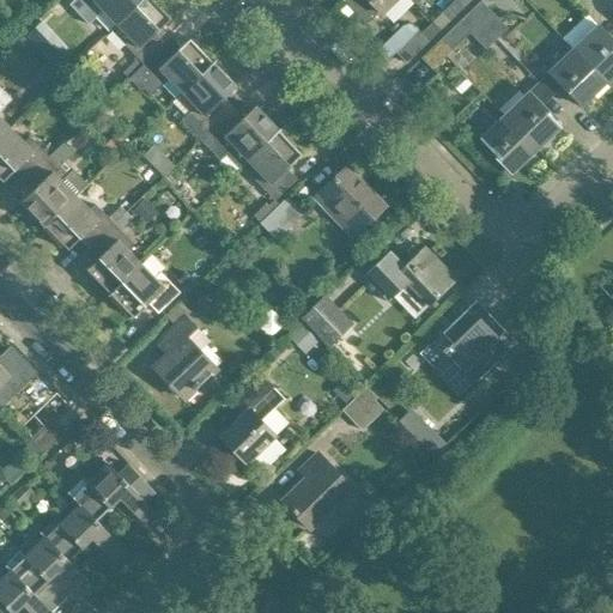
[(74,0),(70,5),(89,24),(107,7),(121,23),(144,0),(74,0)]
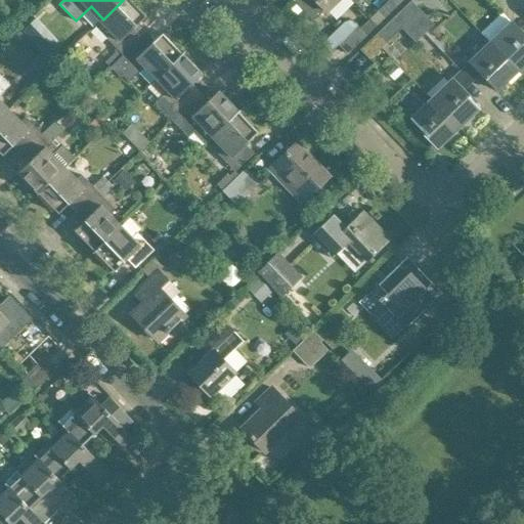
[(97,26),(125,54),(142,38),(141,37),(146,33),(145,32),(144,33),(136,26),(146,16),(130,0),(123,0),(103,19),(97,26)]
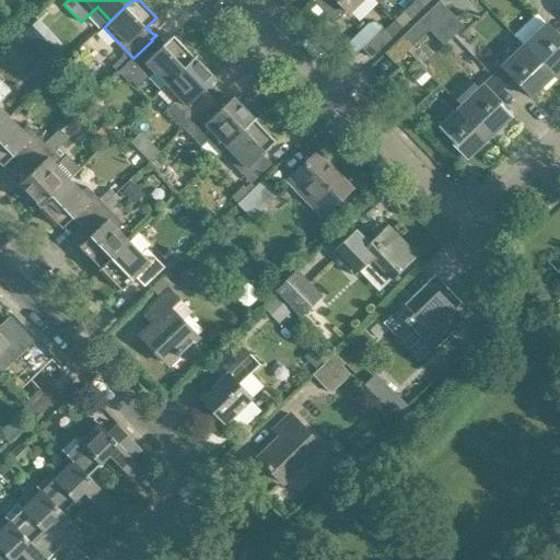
[(349,13),(363,0),(313,0),(335,23),(347,11),(349,13)]
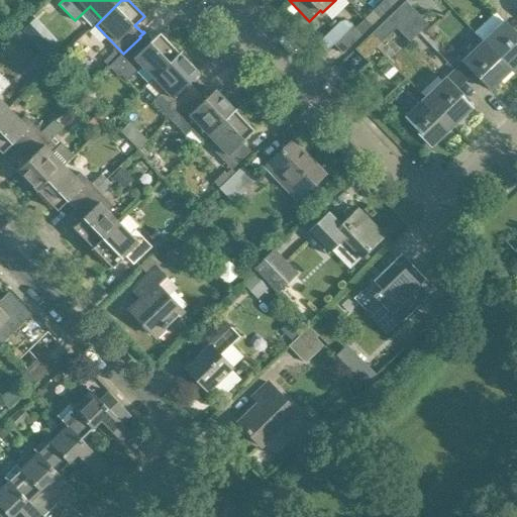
[(390,8),(384,1),(374,11),(380,17),(390,8)]
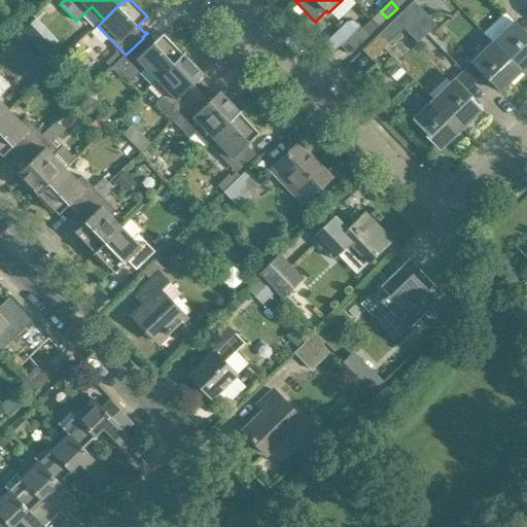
[(414,1),(405,9),(427,33),(435,25),(414,1)]
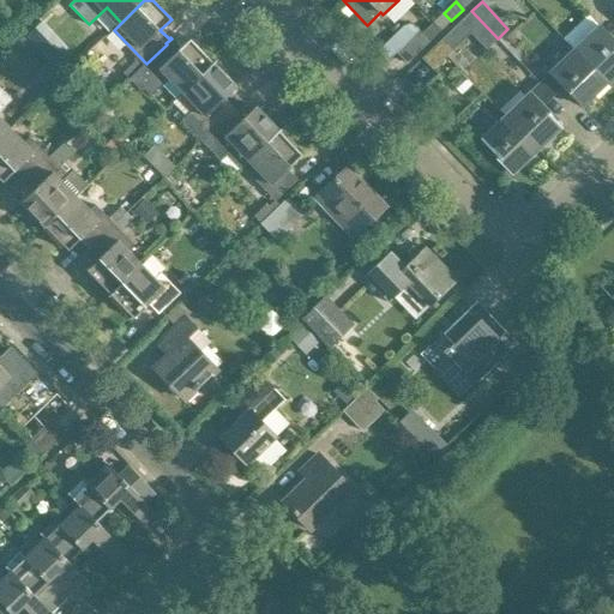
[(471,11),(446,36),(457,47),(470,34),(486,49),(498,38),(471,11)]
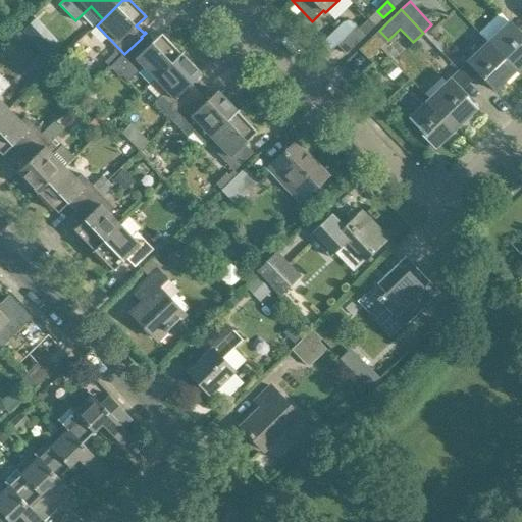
[(341,42),(337,45),(346,54),(375,25),(368,18),(358,29),(356,27),(349,34),(340,25),(331,33),(341,42)]
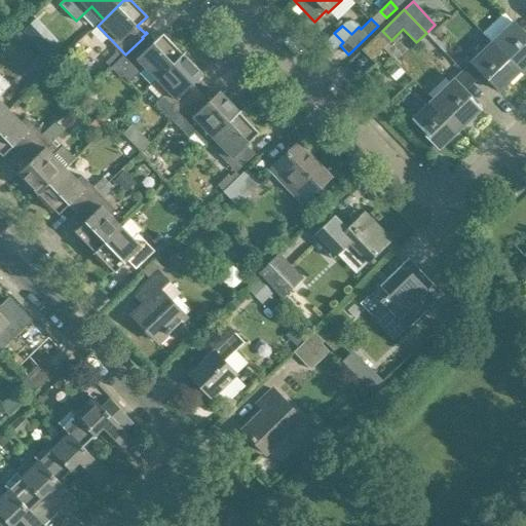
[(525,36),(513,22),(492,41),(520,71),(525,65),(525,36)]
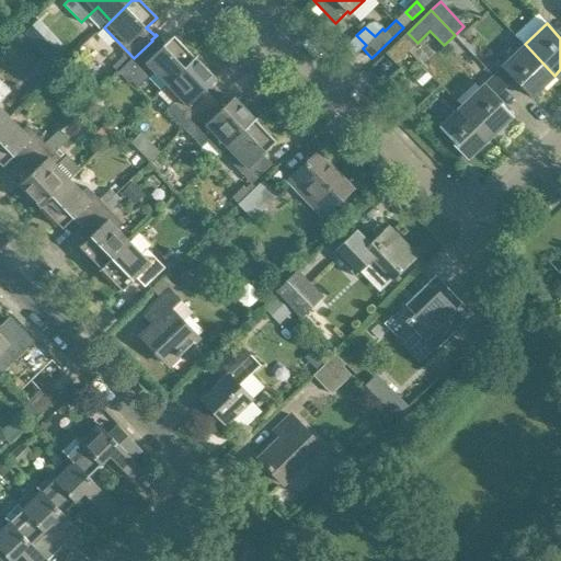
[(22,32),(12,41),(21,50),(31,41),(22,32)]
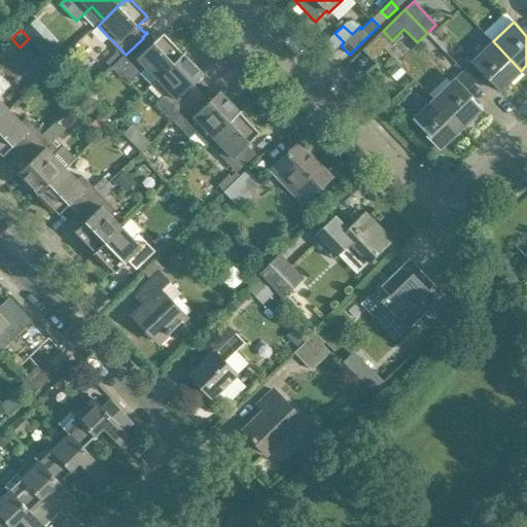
[(383,31),(362,50),(372,60),(392,40),(383,31)]
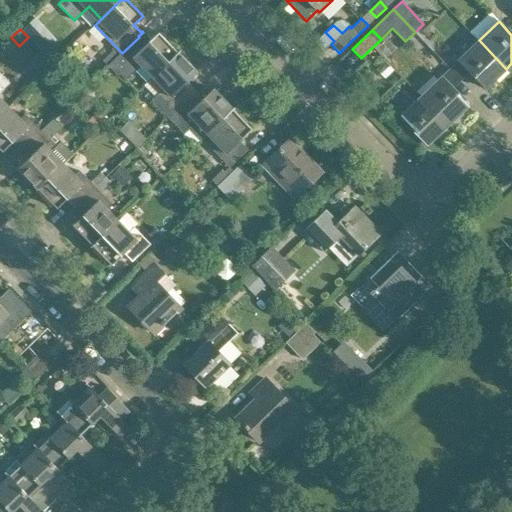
[(142,63),(154,76),(178,53),(159,32),(146,44),(139,37),(122,53),(109,67),(117,75),(118,73),(125,80),(142,63)]
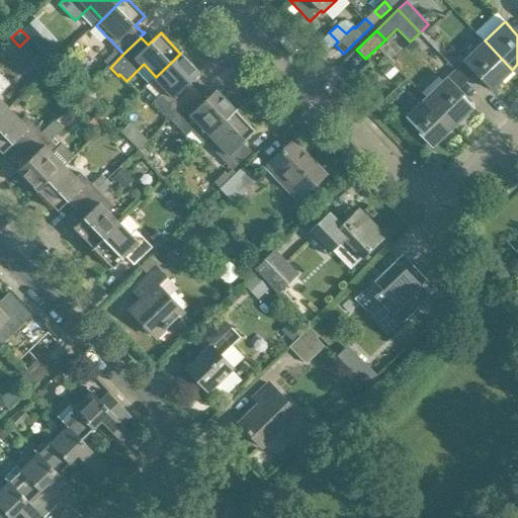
[(512,70),(485,40),(463,61),(492,90),(512,70)]
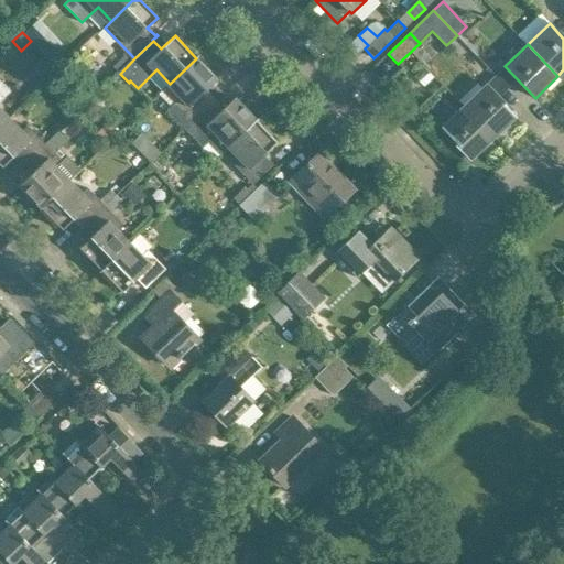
[(195,122),(214,104),(204,94),(217,80),(196,58),(170,84),(182,96),(166,111),(185,131),(195,122)]
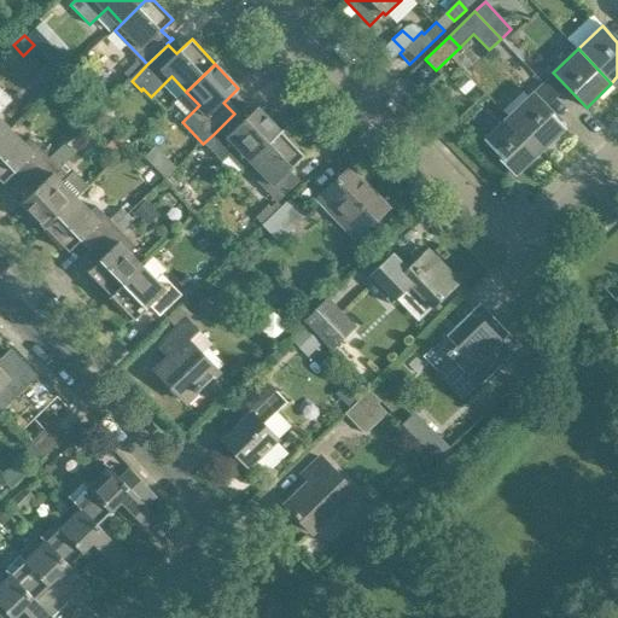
[(0,87),(0,140),(11,130),(0,118),(0,111),(12,100),(0,87)]
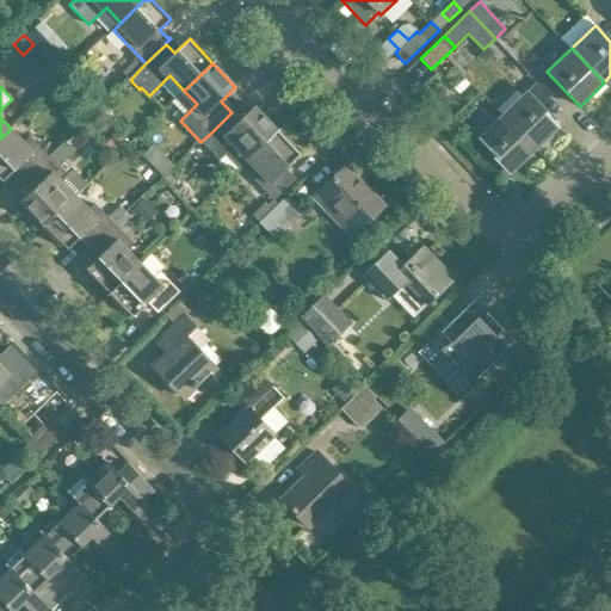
[(559,127),(526,92),(503,115),(536,148),(559,127)]
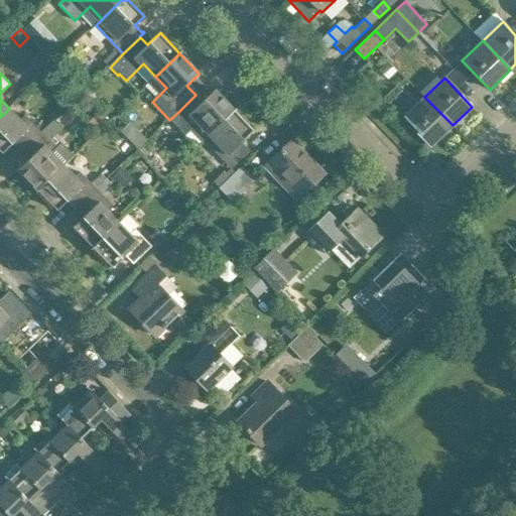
[(209,133),(211,134),(235,111),(215,90),(203,102),(196,95),(178,112),(169,120),(184,135),(189,130),(201,141),(209,133)]
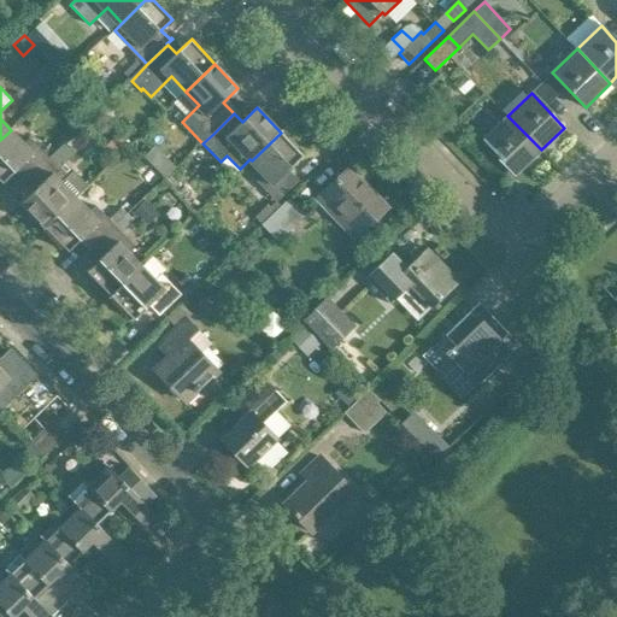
[(516,175),(541,150),(507,116),(482,140),(516,175)]
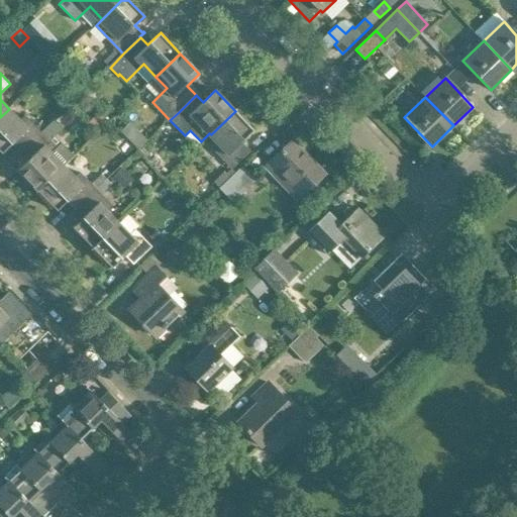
[(15,141),(24,150),(42,132),(25,115),(20,120),(9,109),(0,117),(0,150),(2,153),(15,141)]
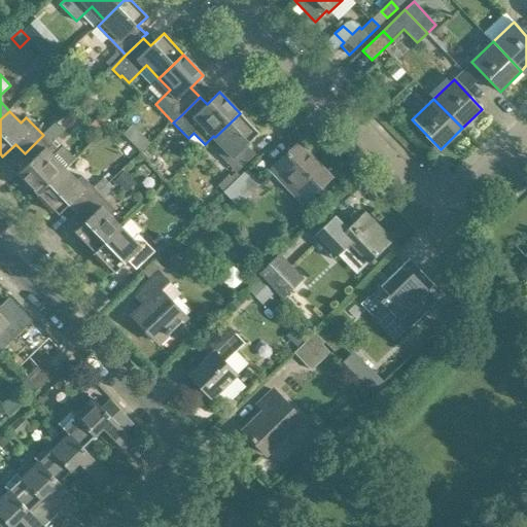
[(259,133),(240,113),(215,137),(225,148),(220,154),(237,171),(254,153),(246,145),(259,133)]
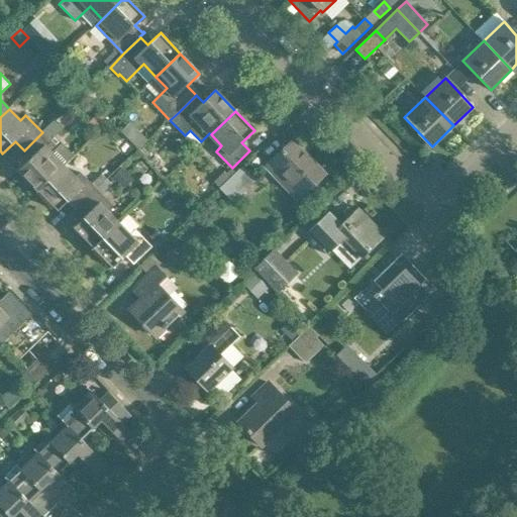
[(42,132),(24,150),(30,158),(18,170),(38,191),(64,166),(74,157),(61,143),(57,147),(42,132)]
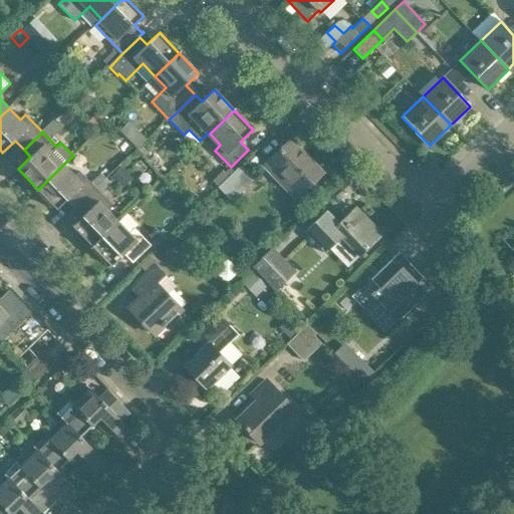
[(296,198),(322,173),(290,140),(264,165),(296,198)]
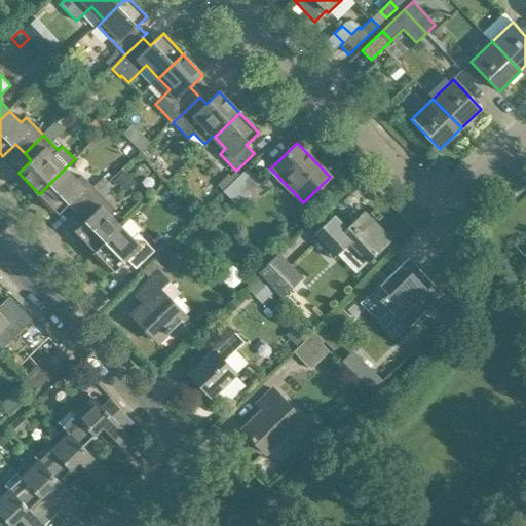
[(77,181),(65,168),(39,194),(59,215),(71,202),(80,212),(109,184),(103,178),(94,187),(82,176),(77,181)]
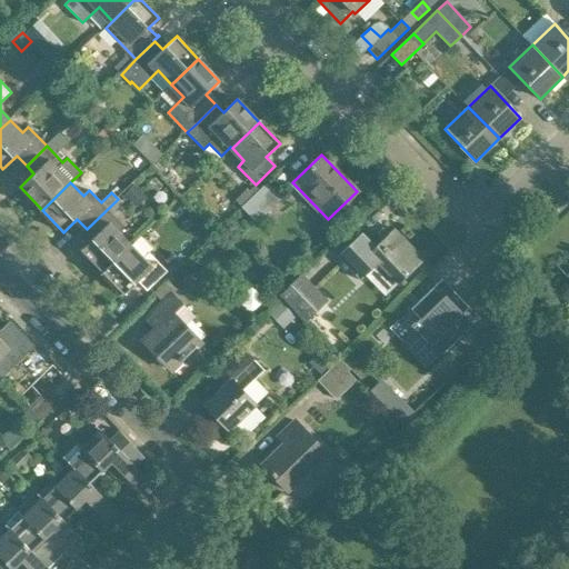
[(281,197),(267,182),(253,196),(241,207),(256,221),(281,197)]
